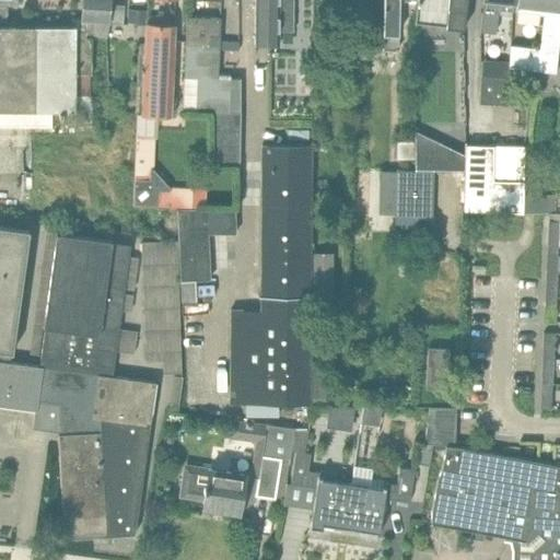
[(0,0),(0,23),(7,24),(8,6),(18,6),(18,0),(0,0)]
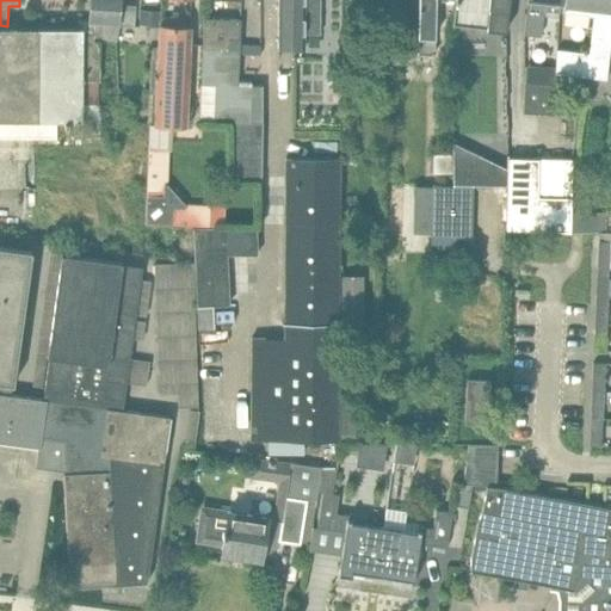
[(87,0),(86,20),(119,23),(121,0),(87,0)]
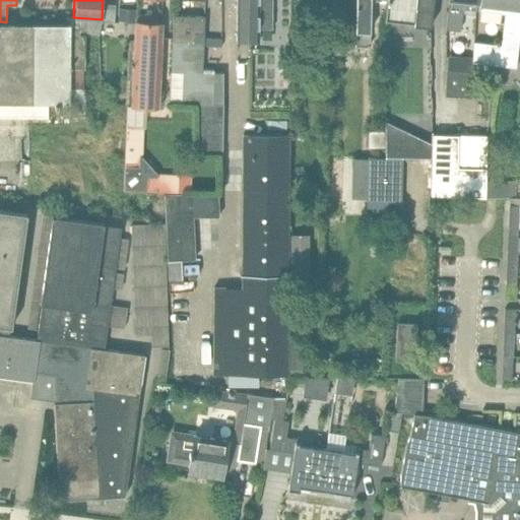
[(237,0),(236,41),(260,41),(260,27),(271,27),(272,10),(273,10),(272,0),(237,0)]
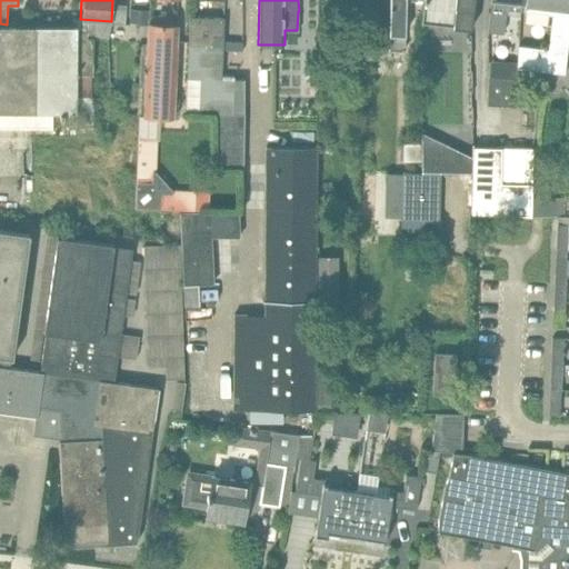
[(390,0),(389,49),(405,50),(406,0),(390,0)]
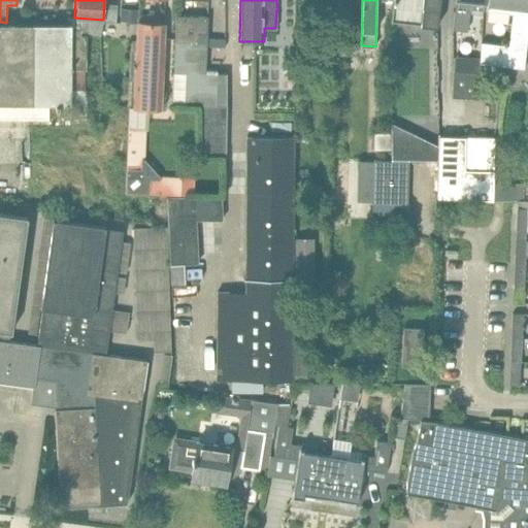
[(393,0),(391,20),(437,26),(439,0),(393,0)]
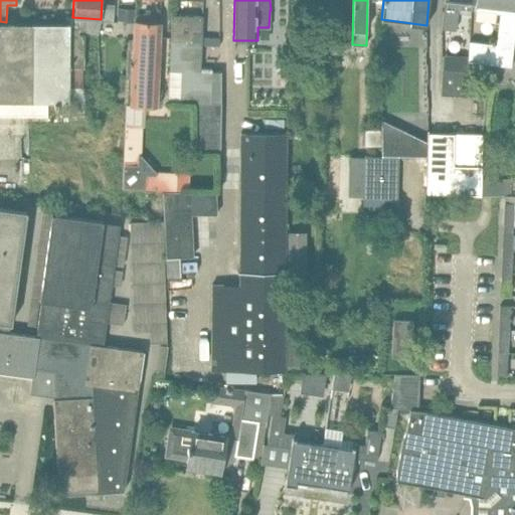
[(473,0),(445,0),(442,27),(456,29),(458,7),(472,9),(473,0)]
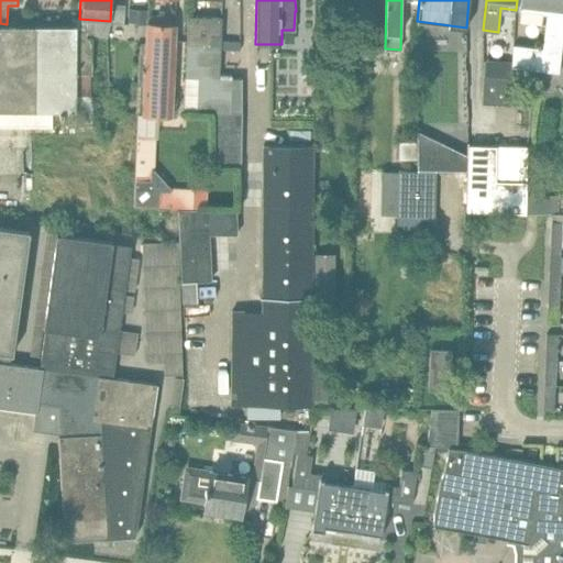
[(521,0),(519,21),(525,22),(525,20),(547,23),(549,0),(521,0)]
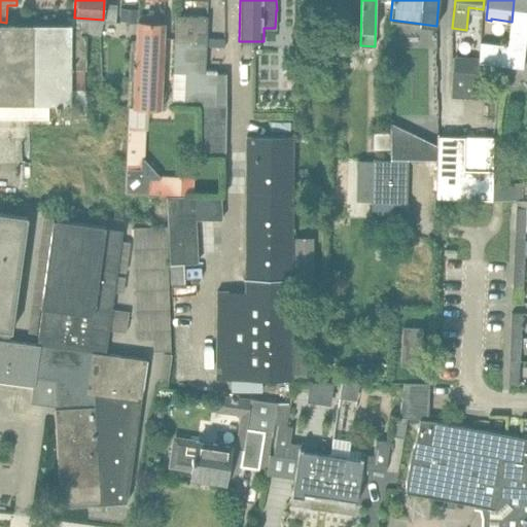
[(526,38),(526,0),(514,0),(512,22),(508,46),(506,66),(523,68),(526,38)]
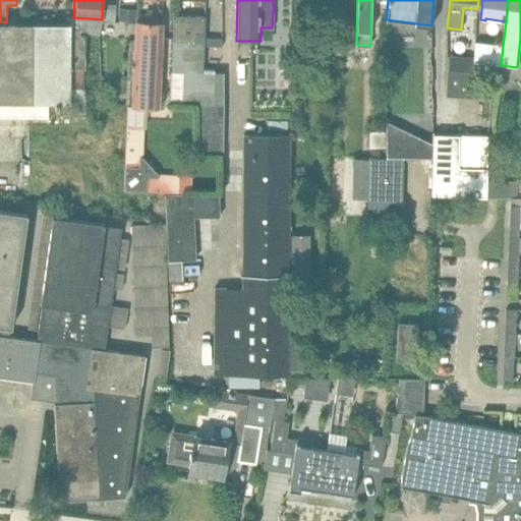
[(171,70),(171,104),(183,104),(197,104),(196,153),(223,153),(224,102),(225,72),(215,72),(215,69),(203,69),(206,15),(174,15),(171,70)]
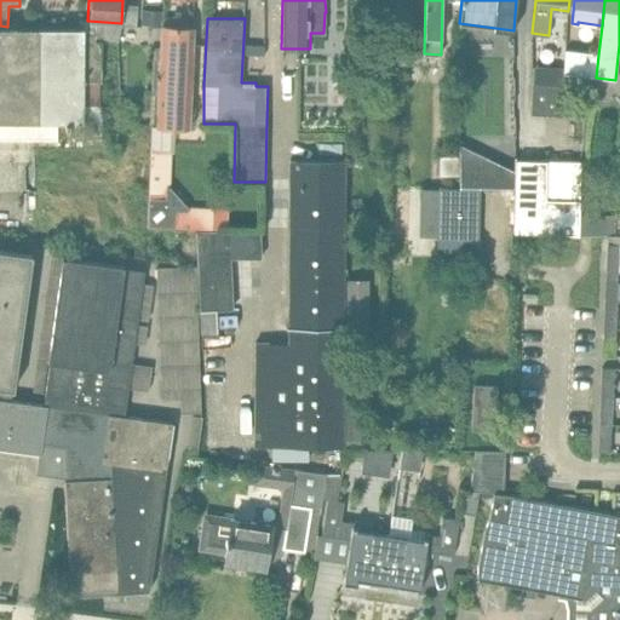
[(155,26),(151,125),(191,126),(194,27),(155,26)]
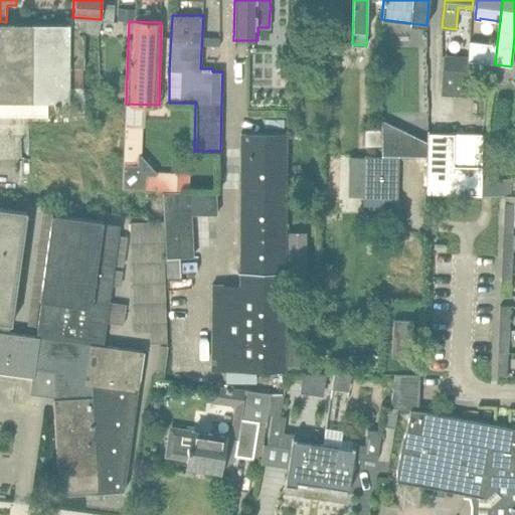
[(0,114),(32,114),(59,114),(59,102),(69,102),(69,114),(84,115),(84,88),(81,88),(81,65),(81,36),(76,36),(76,28),(68,28),(68,23),(0,22),(0,114)]
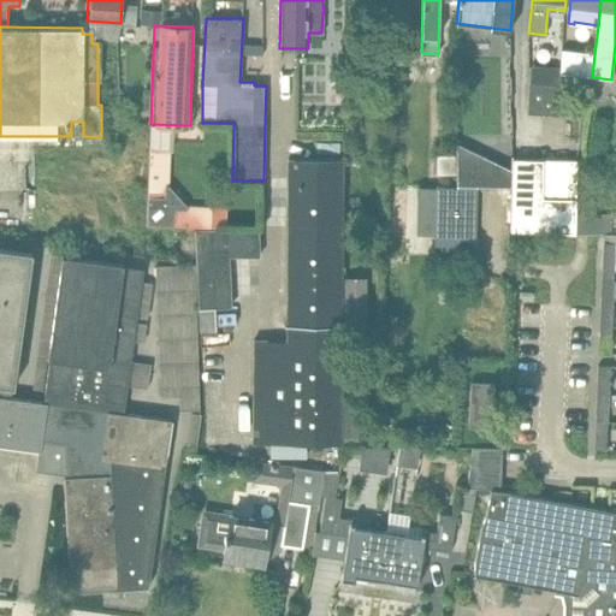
[(246,43),(244,54),(265,55),(265,45),(246,43)]
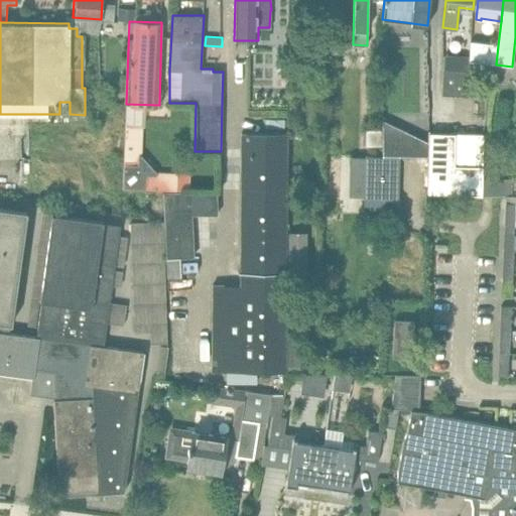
[(498,45),(471,41),(470,61),(496,65),(498,45)]
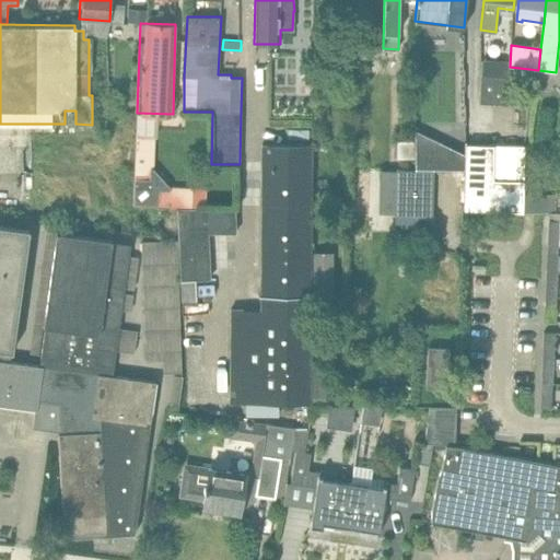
[(509,77),(481,74),(480,103),(508,104),(509,86),(509,77)]
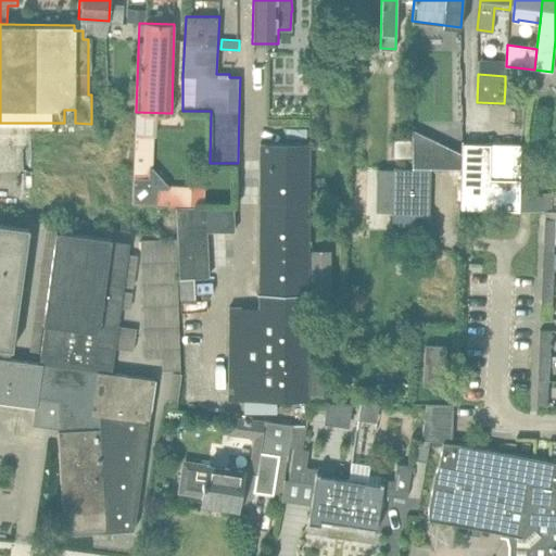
[(519,87),(505,86),(504,103),(518,104),(519,87)]
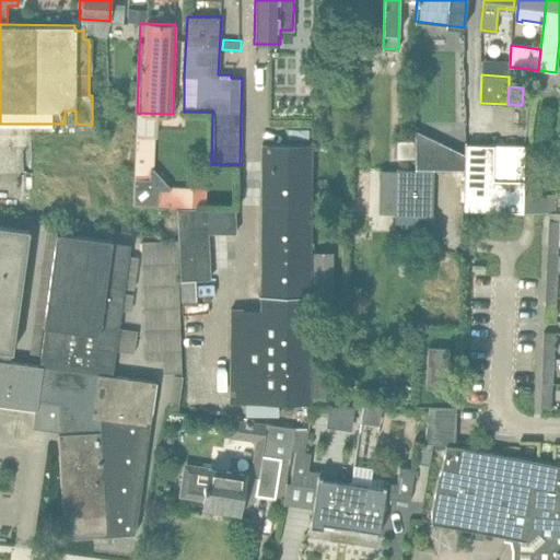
[(466,154),(415,130),(416,170),(465,170),(466,154)]
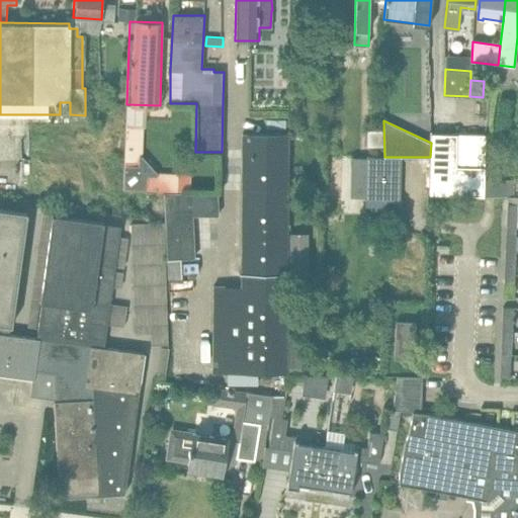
[(125,124),(123,188),(167,191),(178,191),(179,174),(167,174),(159,174),(142,155),(143,125),(125,124)]
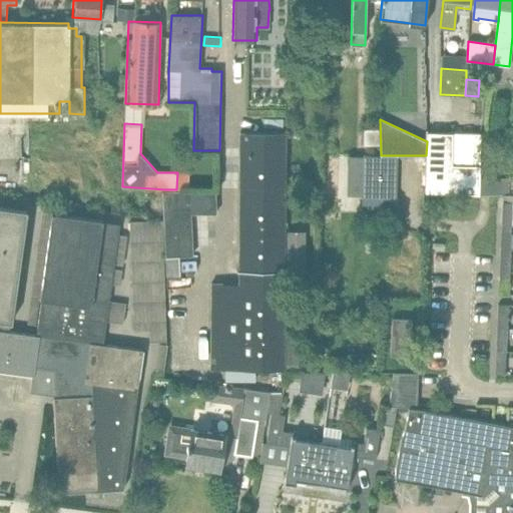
[(427,131),(425,189),(479,193),(480,133),(427,131)]
